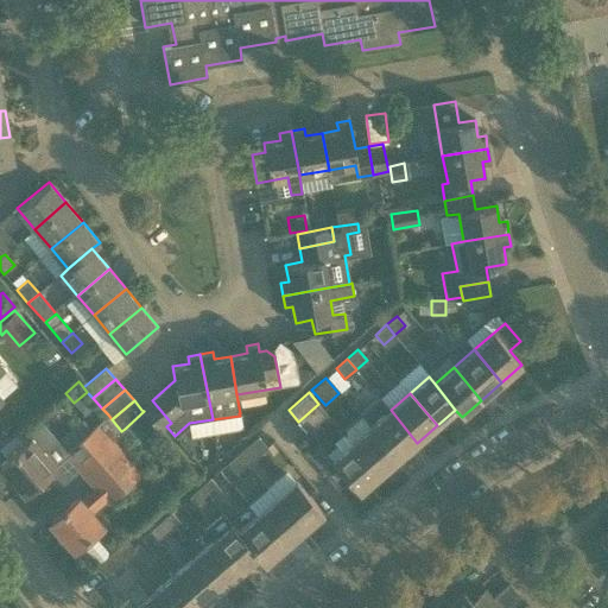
[(171,423),(152,400),(141,410),(144,411),(160,430),(165,425),(166,426),(171,423)]
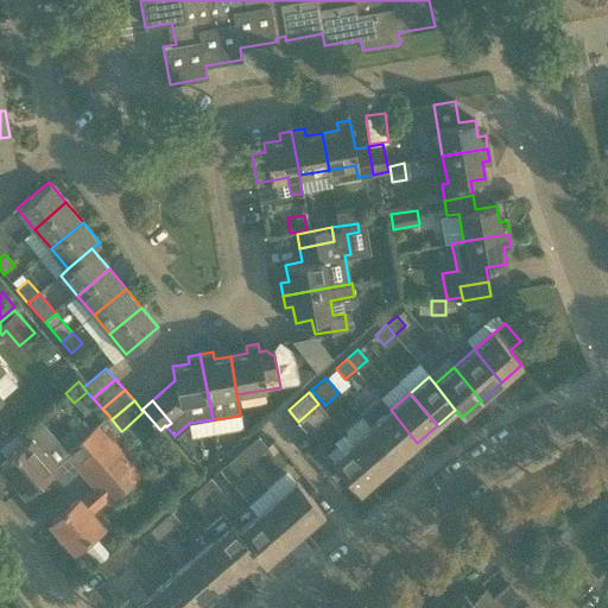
[(318,404),(298,422),(308,431),(328,413),(318,404)]
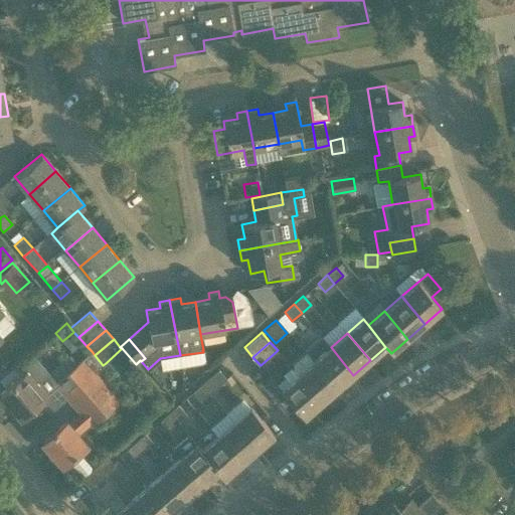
[(337,389),(353,375),(331,347),(314,362),(337,389)]
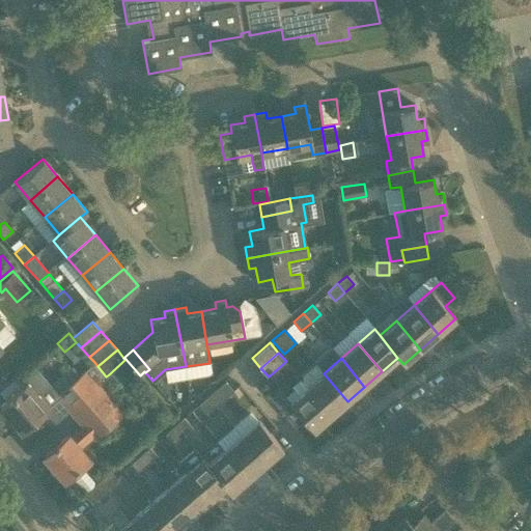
[(51,425),(68,410),(96,385),(106,376),(98,366),(94,362),(85,370),(84,369),(79,373),(72,365),(55,380),(62,389),(56,394),(59,398),(49,407),(40,414),(51,425)]
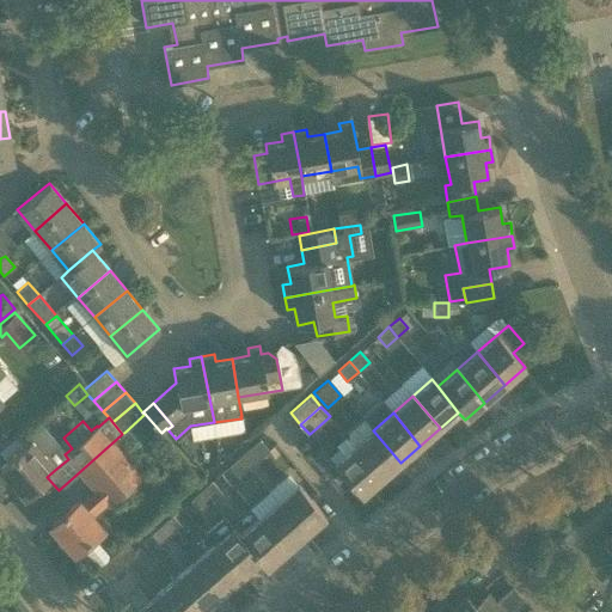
[(373,430),(354,447),(381,479),(401,463),(373,430)]
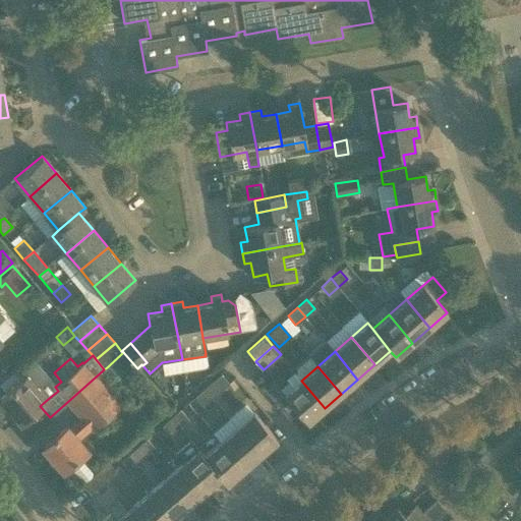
[(30,371),(26,374),(0,397),(0,398),(21,422),(40,406),(48,399),(38,388),(41,383),(41,378),(40,374),(38,371),(33,371),(30,371)]
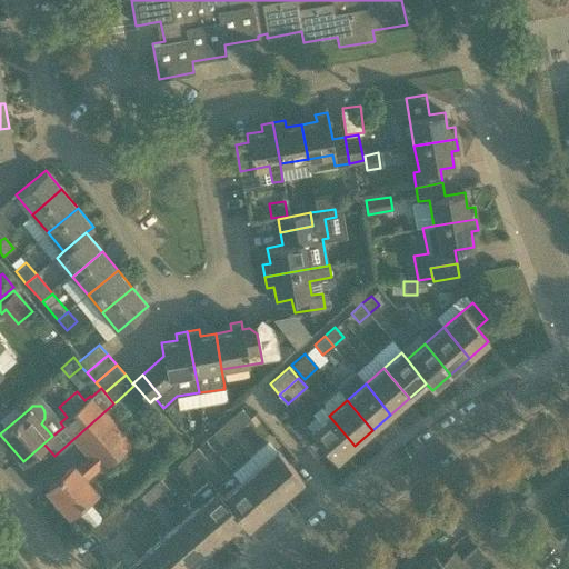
[(223,423),(232,435),(250,418),(241,408),(223,423)]
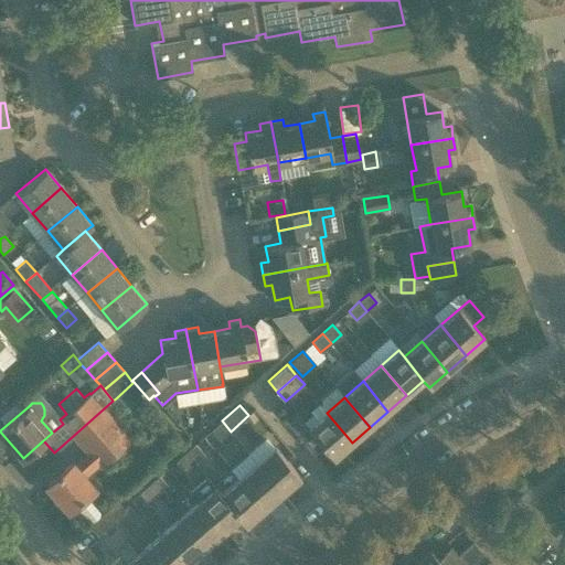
[(130,439),(110,416),(103,409),(73,436),(87,452),(74,464),(72,461),(46,484),(57,497),(53,500),(63,511),(67,508),(70,511),(95,488),(84,476),(97,464),(100,466),(130,439)]
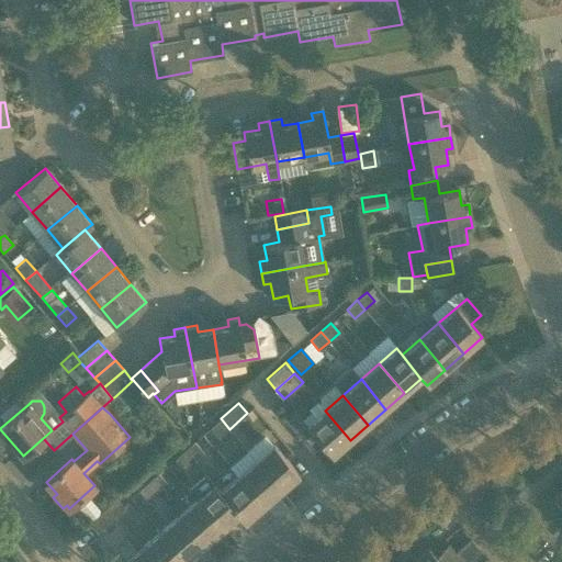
[(284,419),(296,435),(312,453),(322,445),(332,457),(350,440),(325,411),(316,417),(312,412),(303,419),(295,411),(284,419)]
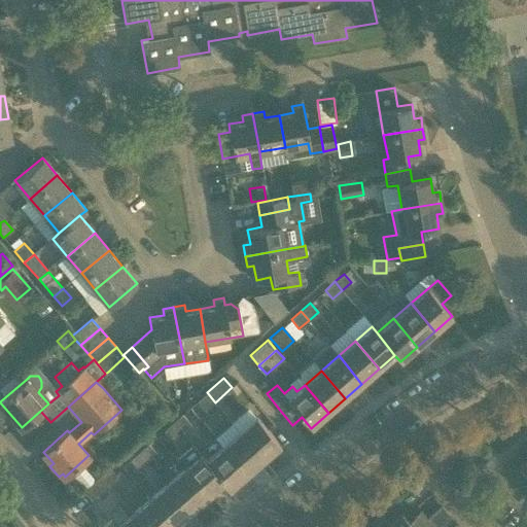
[(207,392),(197,401),(205,411),(215,402),(207,392)]
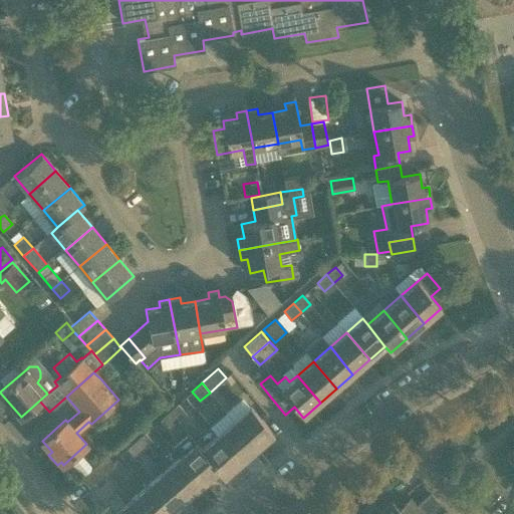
[(169,411),(177,421),(186,413),(178,404),(169,411)]
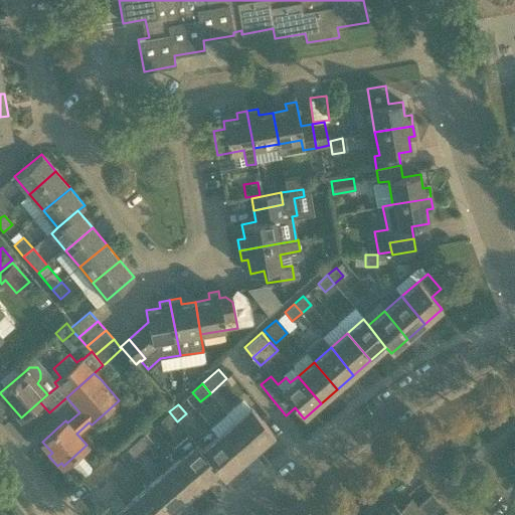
[(250,407),(234,421),(258,450),(275,435),(250,407)]
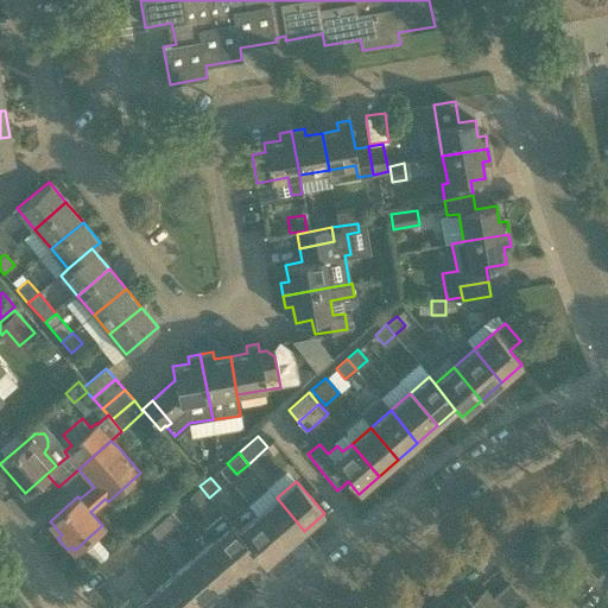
[(200,486),(189,496),(198,507),(209,498),(200,486)]
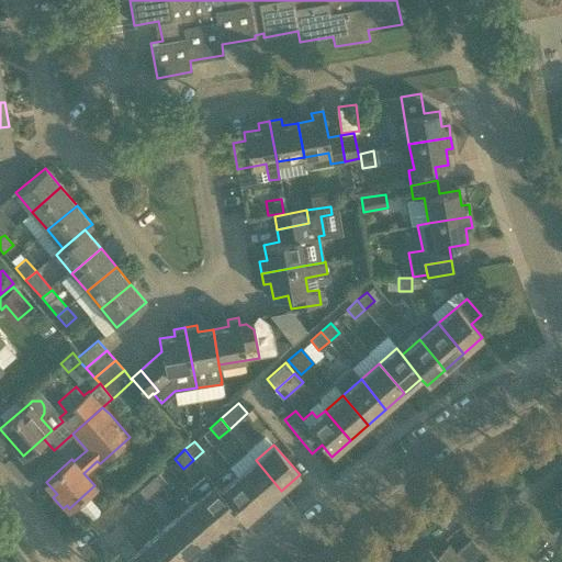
[(256,460),(237,476),(262,506),(281,491),(256,460)]
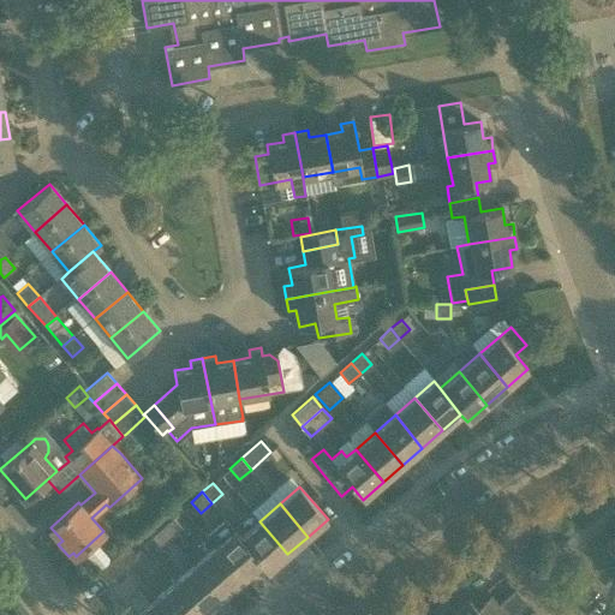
[(162,527),(172,538),(183,527),(173,517),(162,527)]
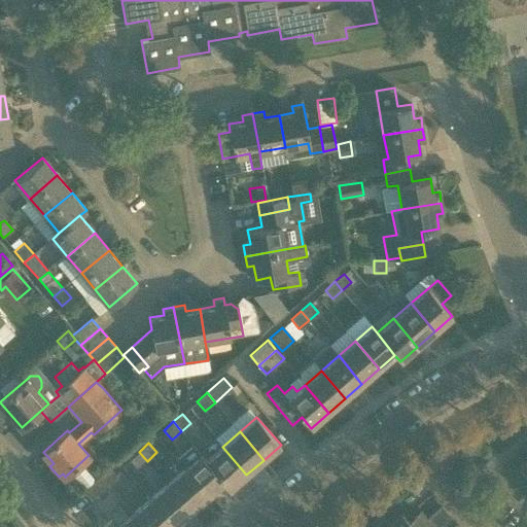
[(207,497),(223,483),(206,461),(191,445),(176,458),(184,467),(183,468),(207,497)]
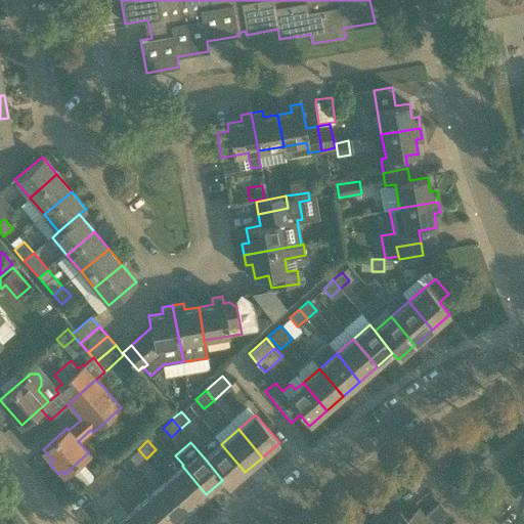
[(221,444),(205,459),(222,480),(228,486),(245,472),(221,444)]
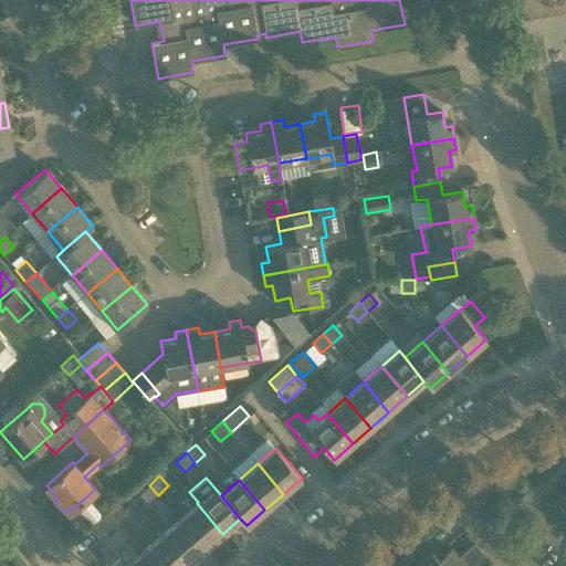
[(149,485),(139,493),(148,503),(158,495),(149,485)]
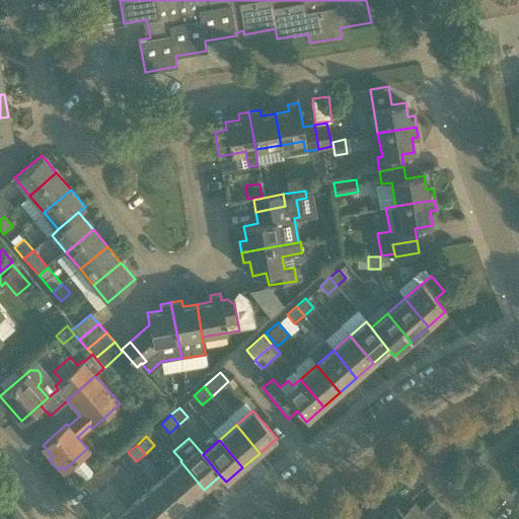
[(518,453),(516,457),(515,456),(510,460),(518,469),(518,453)]
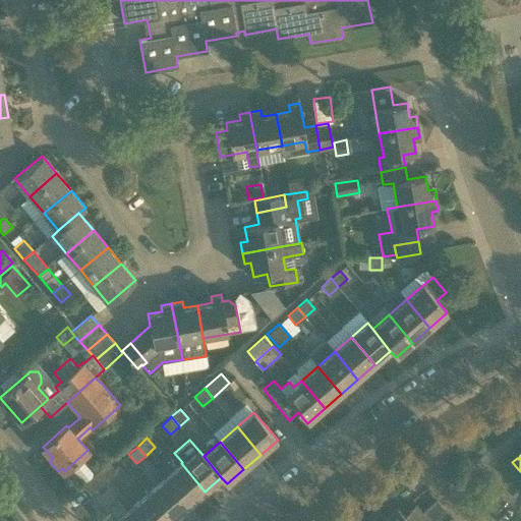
[(99,469),(106,478),(115,470),(107,461),(99,469)]
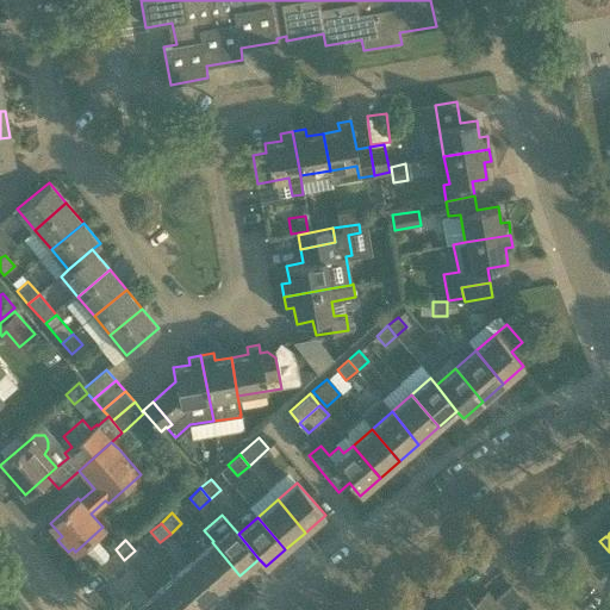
[(212,542),(192,560),(221,592),(240,576),(212,542)]
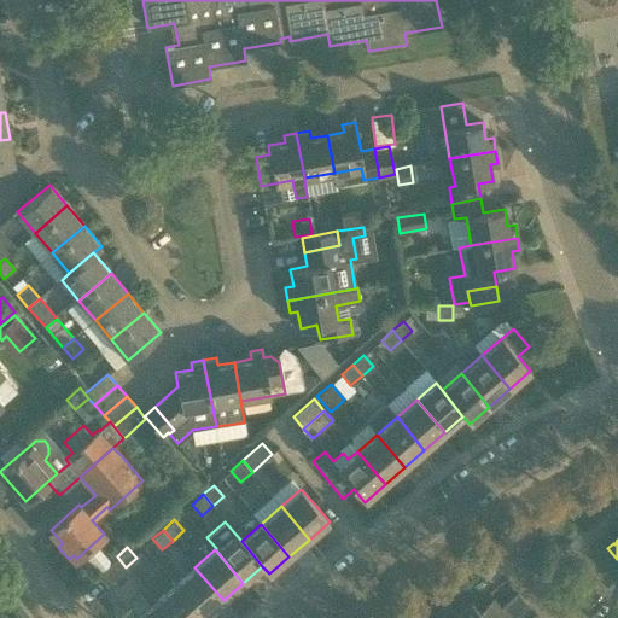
[(95,575),(105,584),(105,586),(126,567),(117,557),(95,575)]
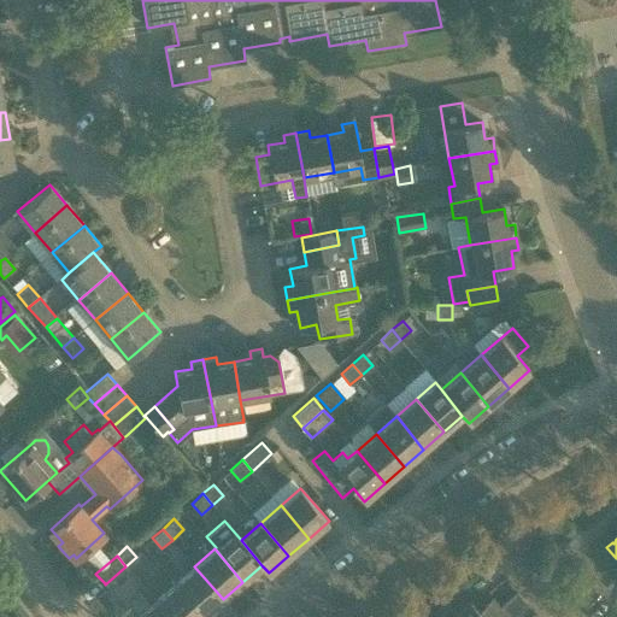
[(203,616),(223,599),(194,566),(175,583),(203,616)]
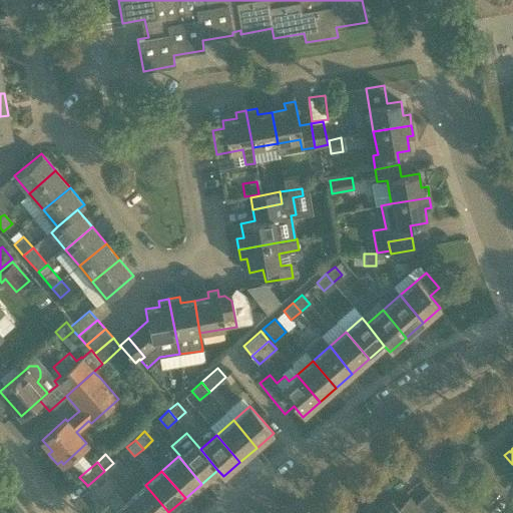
[(145,485),(129,499),(140,512),(167,512),(168,512),(145,485)]
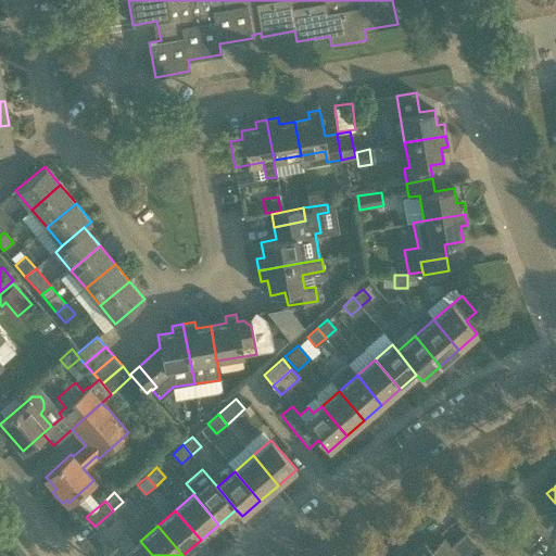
[(440,555),(450,547),(442,539),(434,545),(436,547),(432,550),(424,540),(411,551),(402,541),(383,555),(440,555)]
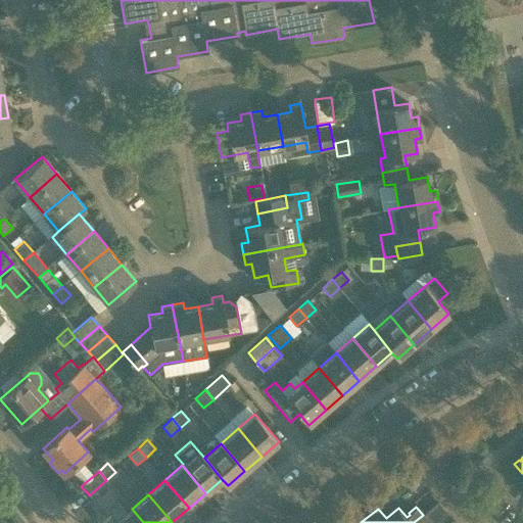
[(143,522),(132,509),(115,522),(143,522)]
